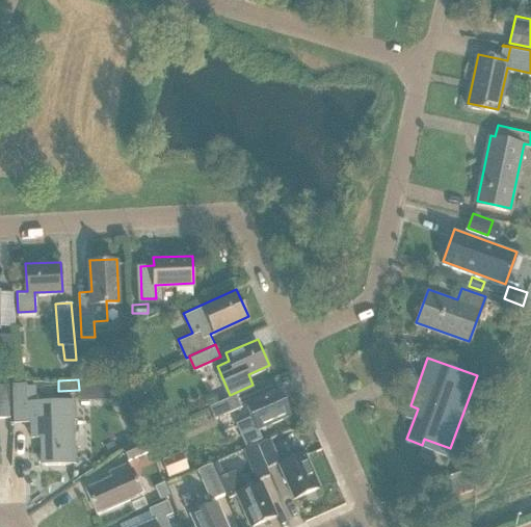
[(0,415),(10,415),(9,381),(0,381),(0,415)]
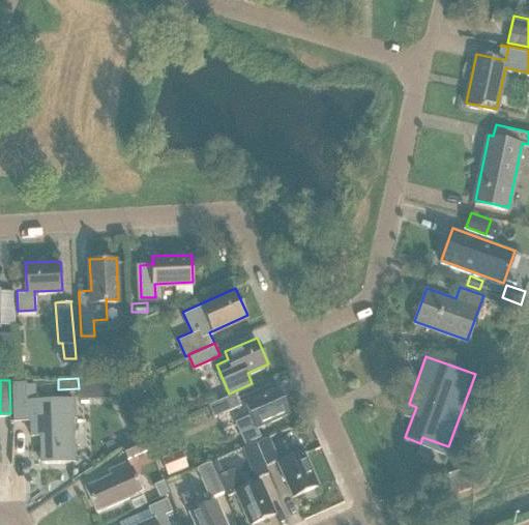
[(26,380),(13,380),(15,417),(31,417),(32,433),(45,432),(46,442),(41,442),(42,459),(75,458),(72,414),(75,414),(75,396),(51,397),(36,398),(35,381),(26,382),(26,380)]
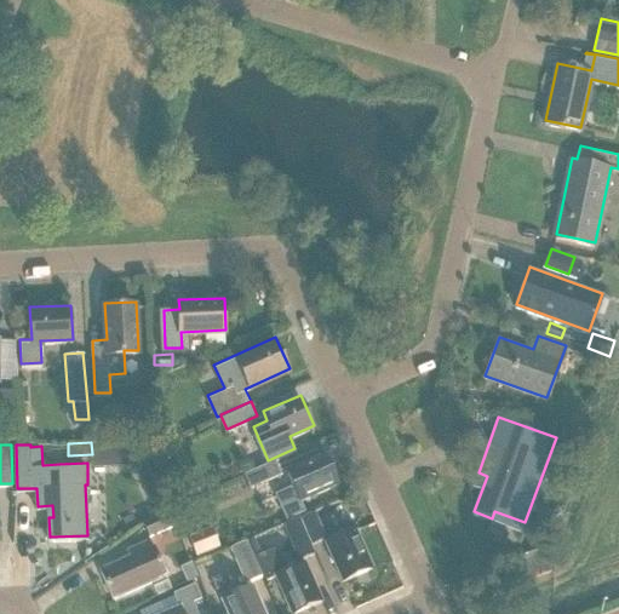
[(148,448),(155,463),(164,458),(156,445),(148,448)]
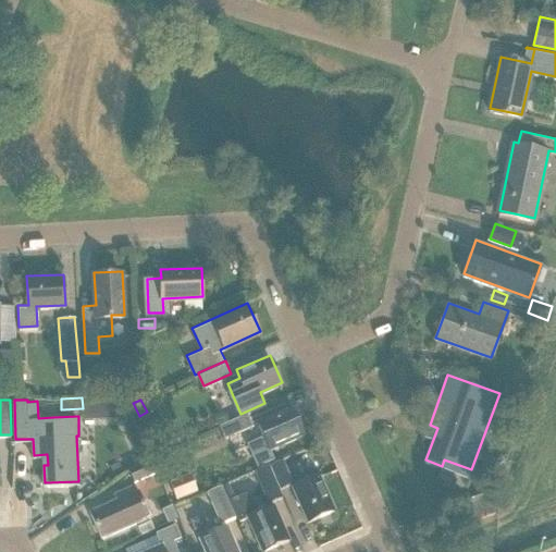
[(264,434),(248,441),(254,454),(258,464),(274,456),(271,448),(305,432),(292,405),(258,420),(264,434)]
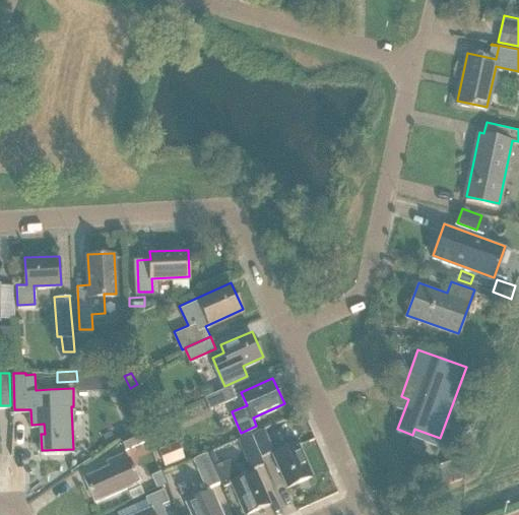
[(210,406),(236,395),(231,383),(205,395),(210,406)]
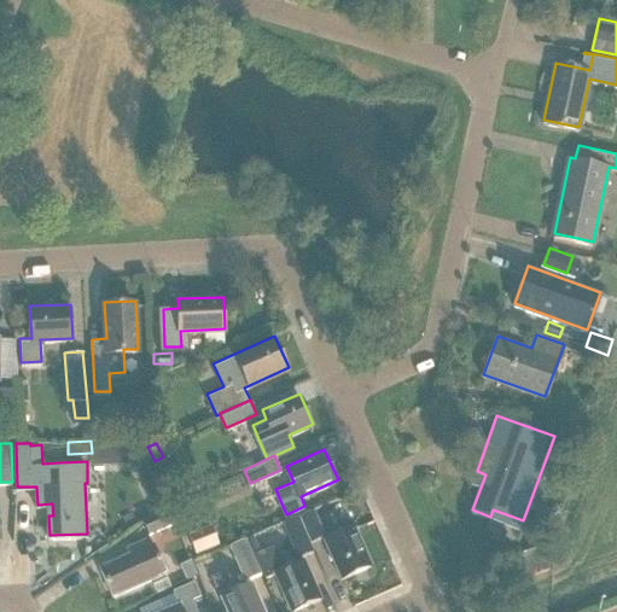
[(176,497),(202,487),(195,471),(169,482),(176,497)]
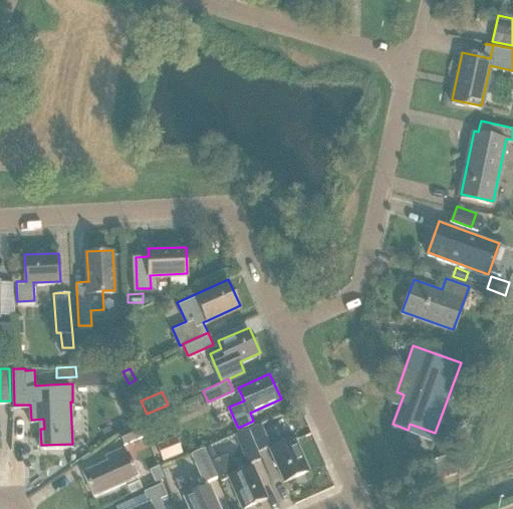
[(124,442),(146,433),(141,422),(119,431),(124,442)]
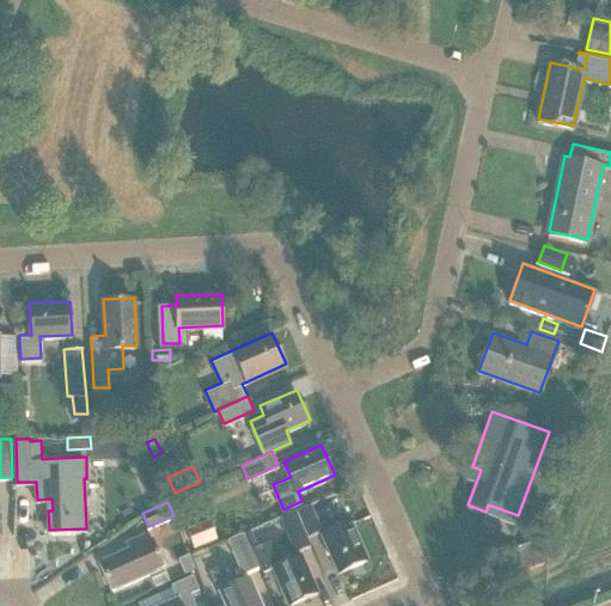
[(298,509),(307,533),(322,527),(310,503),(298,509)]
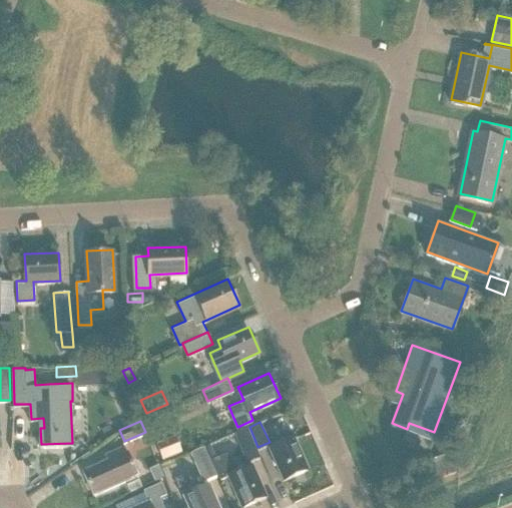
[(246,452),(258,447),(249,427),(236,433),(246,452)]
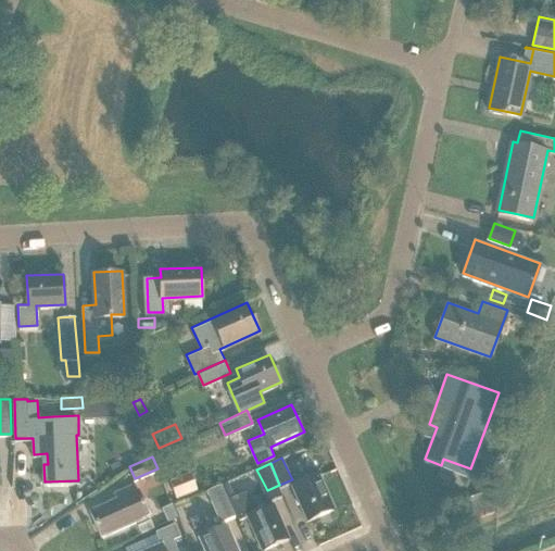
[(197,487),(190,468),(171,476),(177,495),(197,487)]
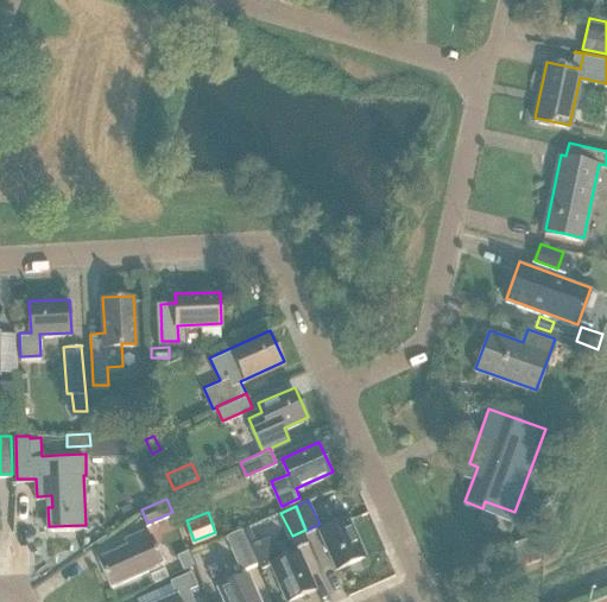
[(336,566),(366,553),(349,517),(320,528),(336,566)]
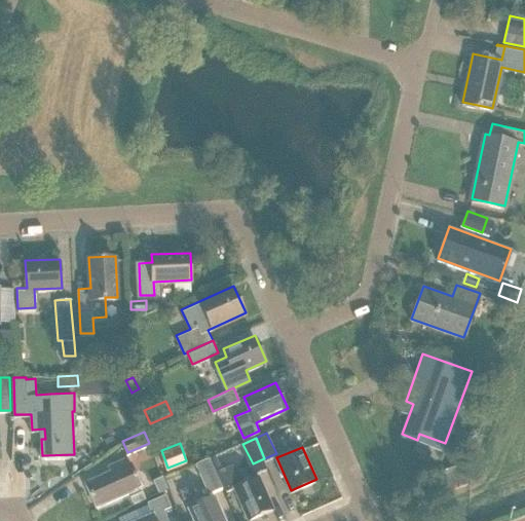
[(130,461),(127,456),(115,461),(117,467),(85,481),(96,505),(142,485),(130,460),(130,461)]
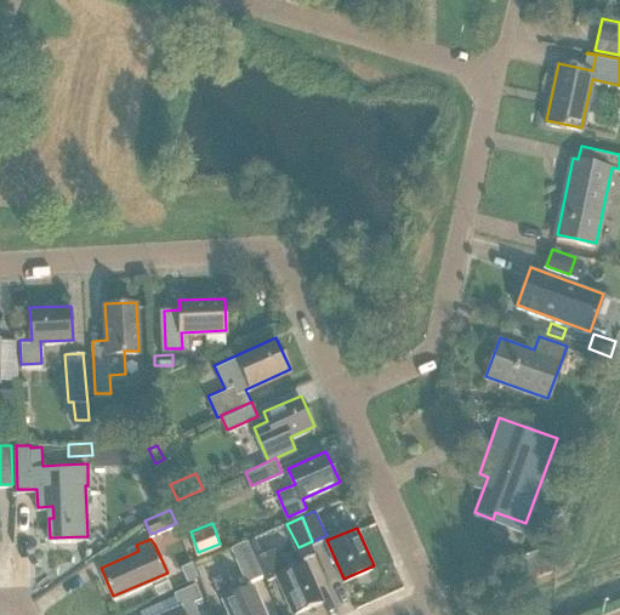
[(248,581),(263,574),(248,540),(232,547),(248,581)]
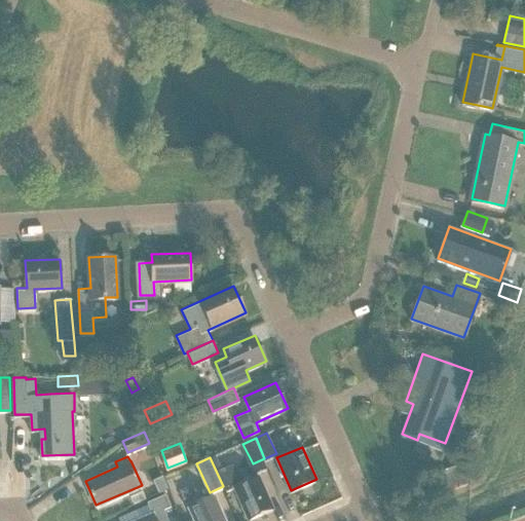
[(238,474),(233,462),(218,470),(226,490),(234,486),(248,518),(273,507),(259,475),(245,481),(240,473),(238,474)]
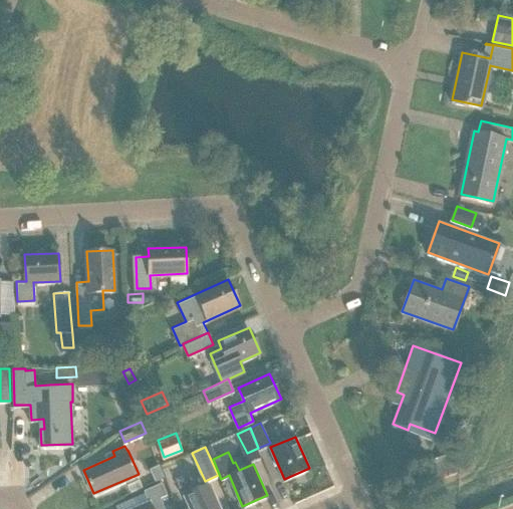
[(150,467),(156,479),(165,474),(160,463),(150,467)]
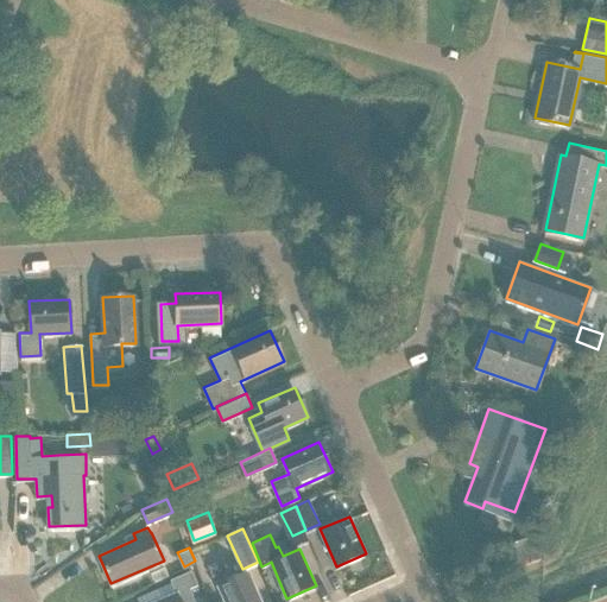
[(196,601),(194,595),(190,587),(198,583),(191,568),(170,577),(172,584),(146,596),(149,601),(196,601)]
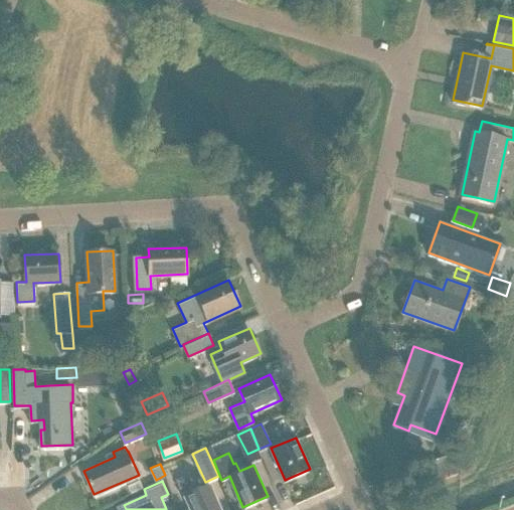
[(221,509),(210,484),(184,495),(185,496),(174,501),(177,509),(181,509),(189,506),(190,509),(221,509)]
